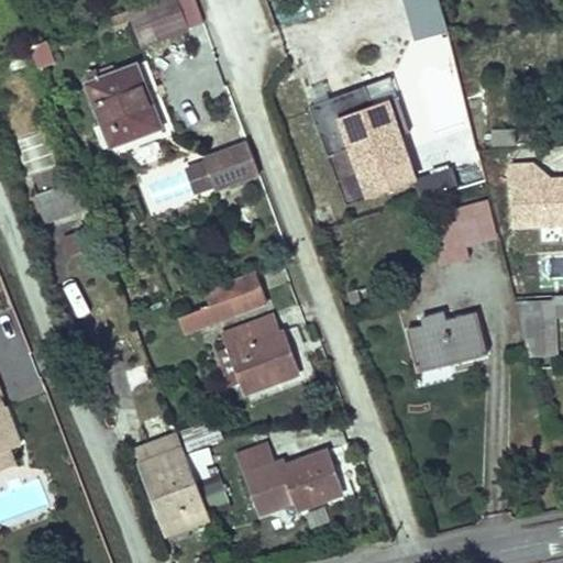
[(176,0),(155,0),(125,11),(139,46),(187,29),(176,0)]
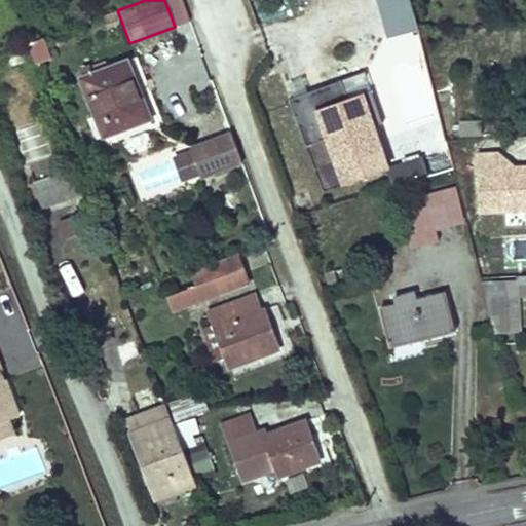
[(375,0),(381,36),(412,31),(406,0),(375,0)]
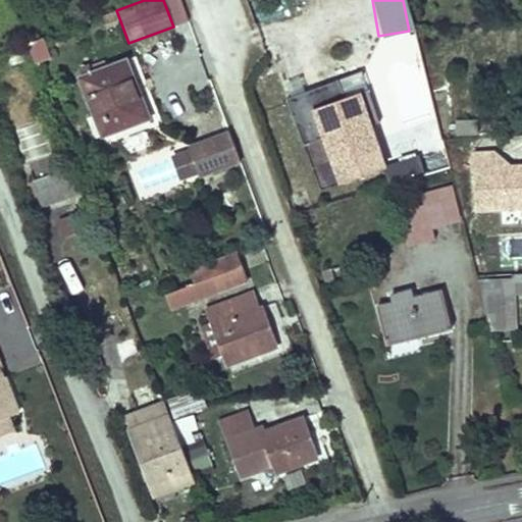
[(30,41),(33,60),(48,57),(45,38),(30,41)]
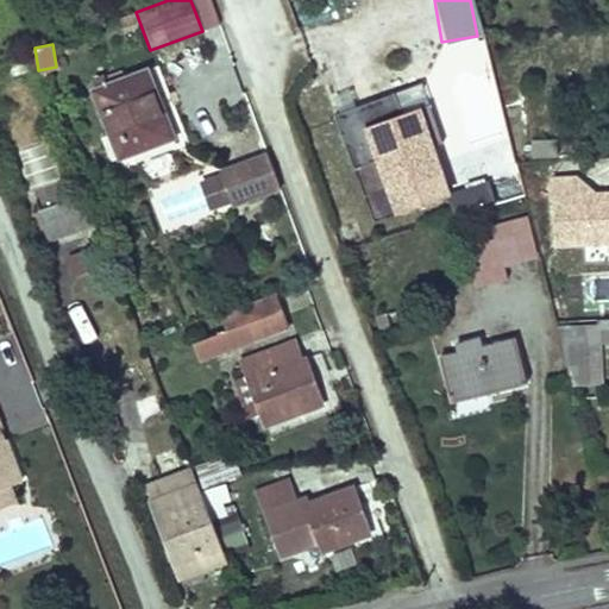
[(117,154),(169,132),(143,69),(92,89),(117,154)]
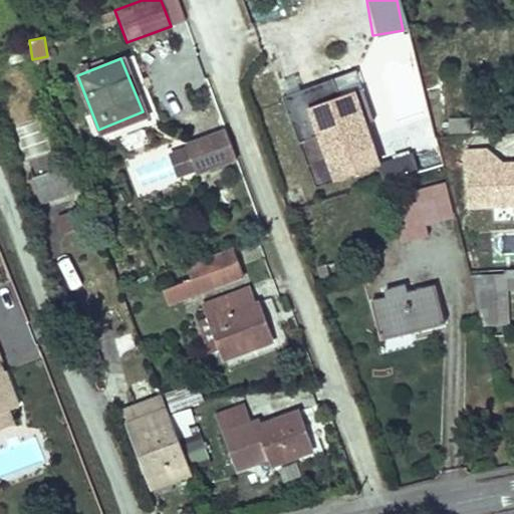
[(332,91),(300,102),(304,116),(314,113),(323,139),(335,173),(376,158),(367,134),(356,100),(337,106),(332,91)]
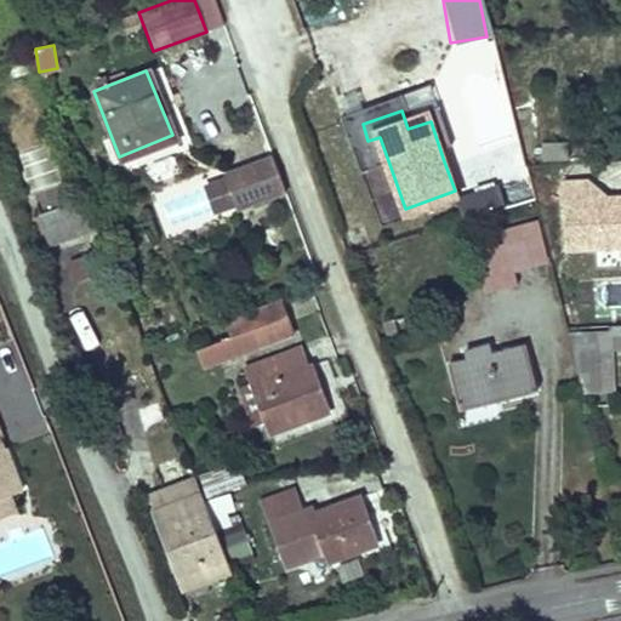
[(448,115),(431,121),(444,161),(461,155),(448,115)]
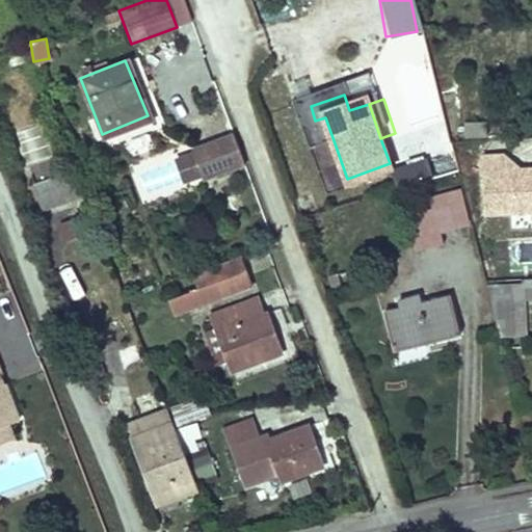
[(325,117),(315,121),(308,124),(316,150),(335,143),(325,117)]
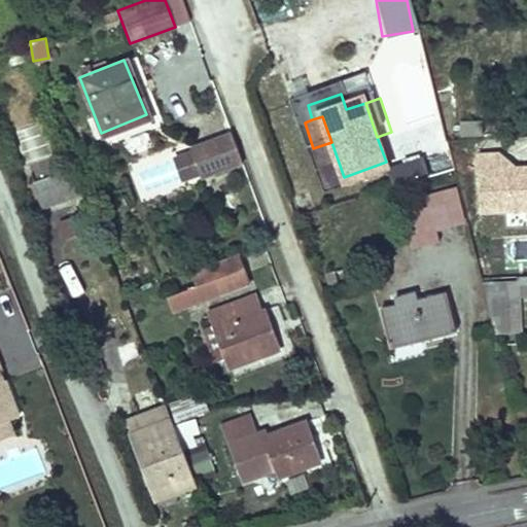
[(15,129),(27,163),(51,154),(40,120),(15,129)]
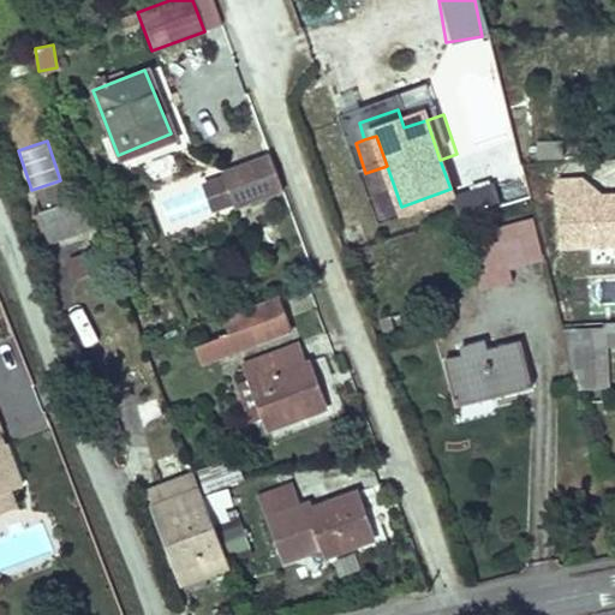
[(285,191),(273,155),(224,171),(236,207),(285,191)]
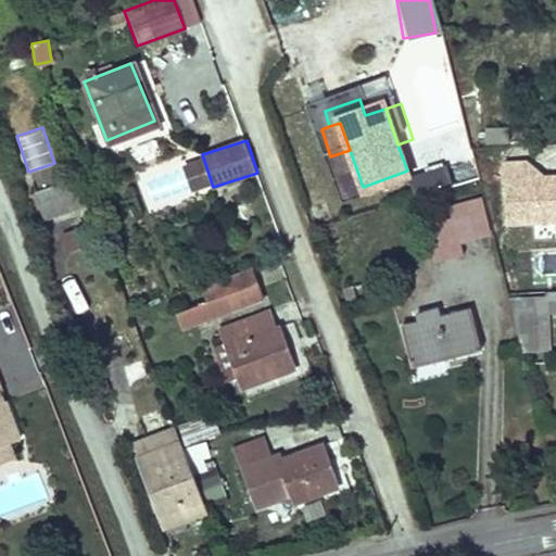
[(497,162),(520,161),(518,143),(496,147),(497,162)]
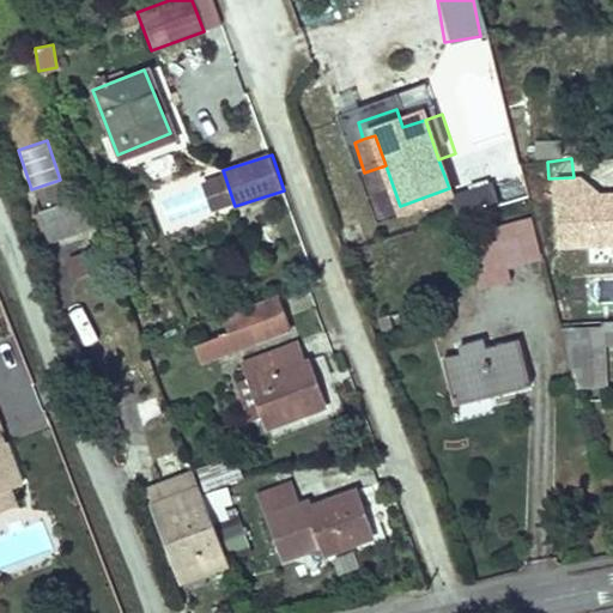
[(165,232),(212,216),(198,180),(152,196),(165,232)]
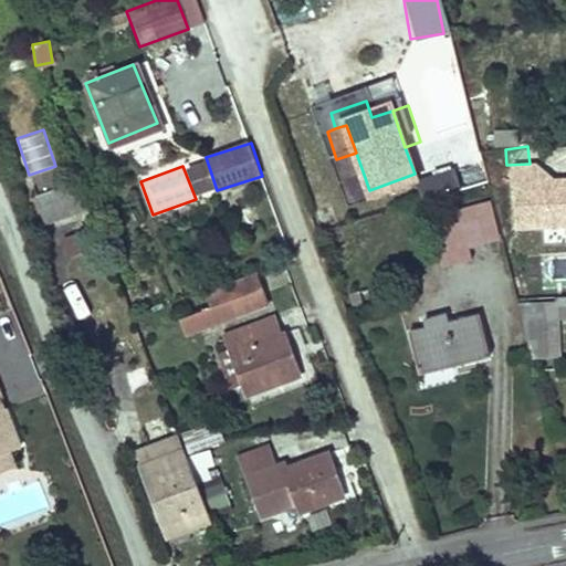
[(565,169),(540,171),(541,194),(558,192),(557,185),(565,184),(565,169)]
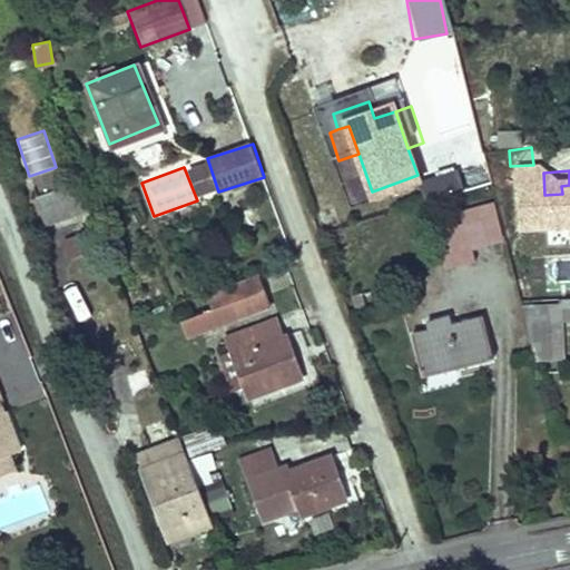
[(48,226),(77,215),(66,188),(38,199),(48,226)]
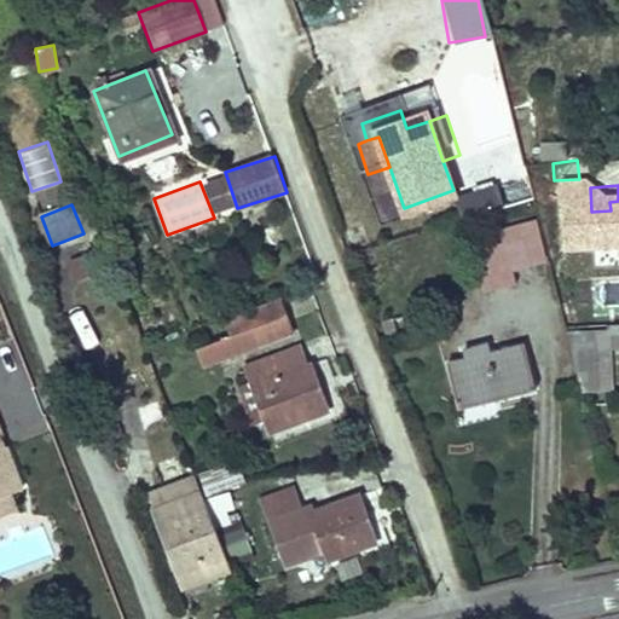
[(518,281),(536,277),(531,258),(485,268),(493,310),(521,305),(518,281)]
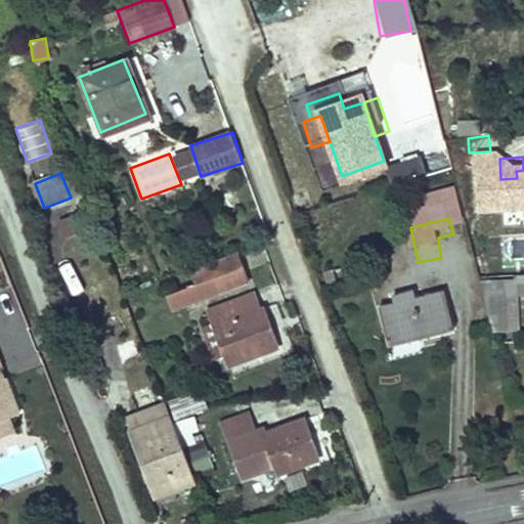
[(185,284),(163,292),(170,311),(249,279),(236,251),(181,272),(185,284)]
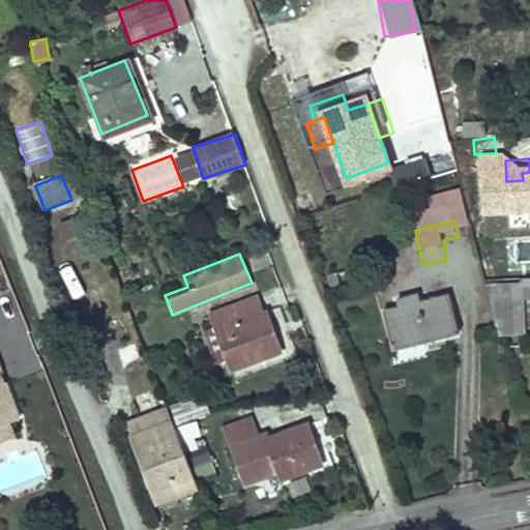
[(261,291),(216,305),(230,342),(241,374),(245,383),(292,367),(277,323),(273,324),(261,291)]
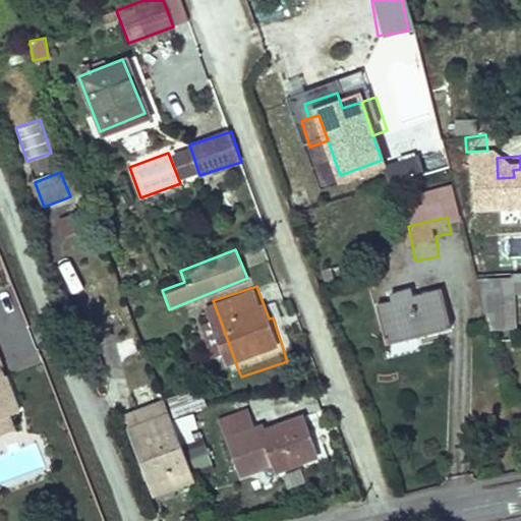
[(483,298),(497,352),(520,349),(520,315),(518,296),(483,298)]
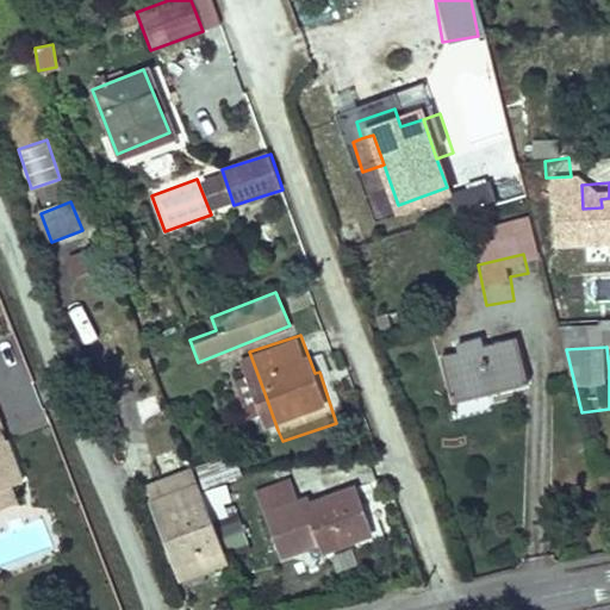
[(466,424),(542,406),(531,361),(499,368),(493,354),(481,356),(483,371),(453,380),(466,424)]
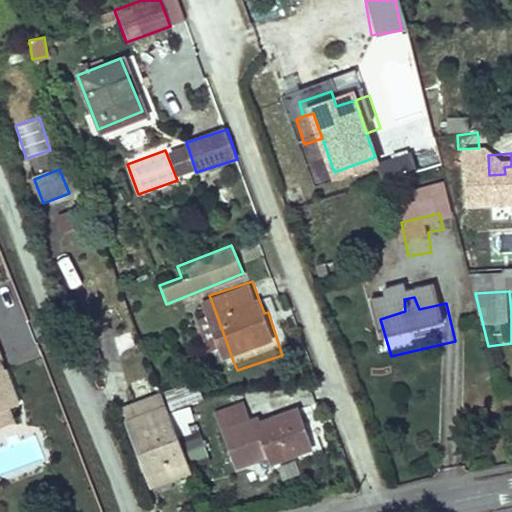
[(233,361),(222,330),(206,335),(217,367),(233,361)]
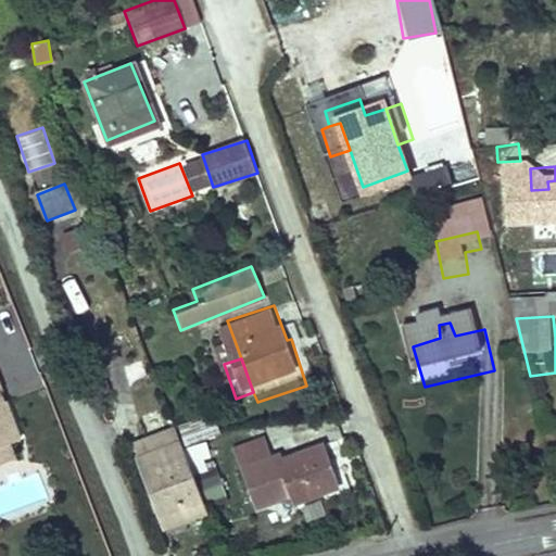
[(13,375),(0,380),(0,465),(1,467),(35,454),(45,450),(13,375)]
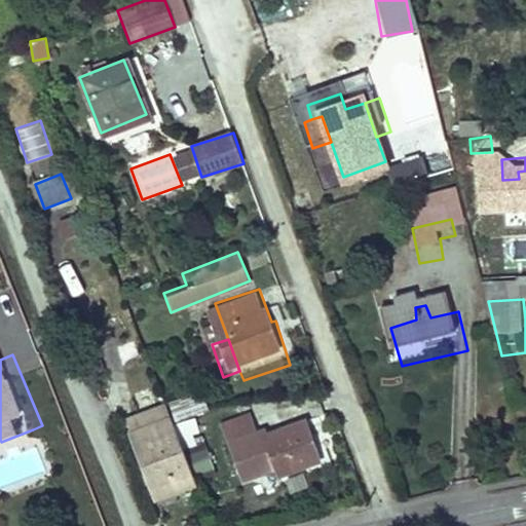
[(204,408),(200,390),(168,400),(174,416),(204,408)]
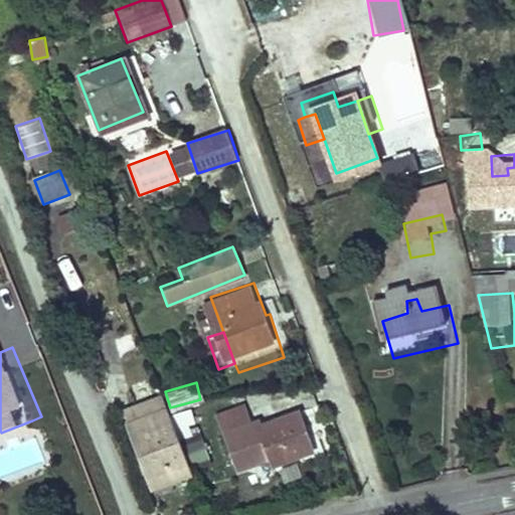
[(180,428),(174,413),(133,431),(166,507),(204,492),(180,428)]
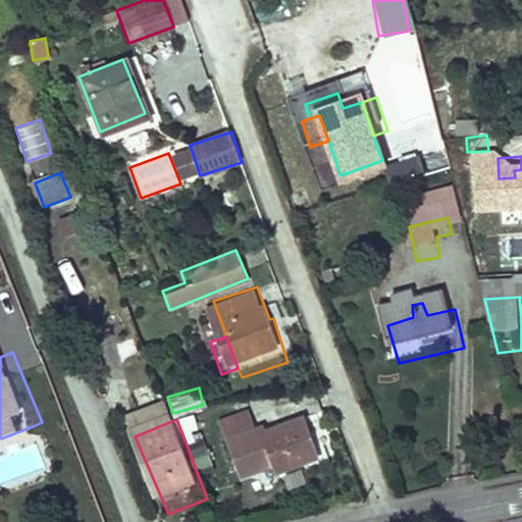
[(33,426),(1,438),(7,454),(39,440),(33,426)]
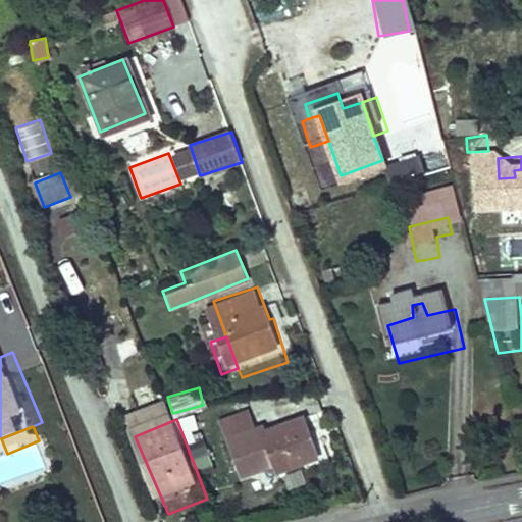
[(292,487),(326,475),(312,436),(277,450),(275,445),(241,456),(252,490),(289,479),(292,487)]
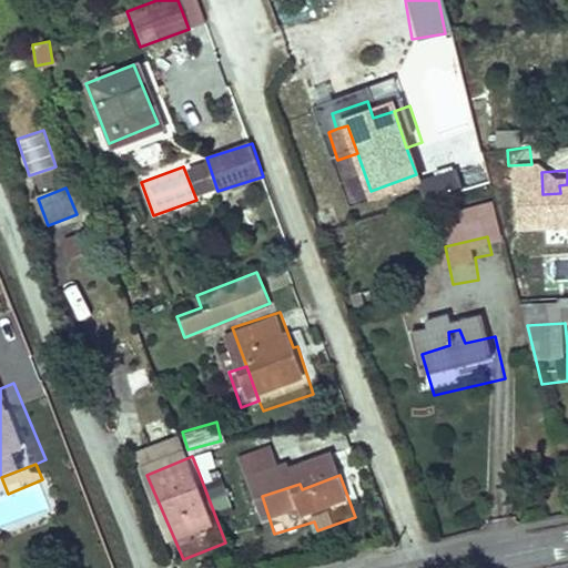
[(0,534),(0,564),(11,560),(0,534)]
